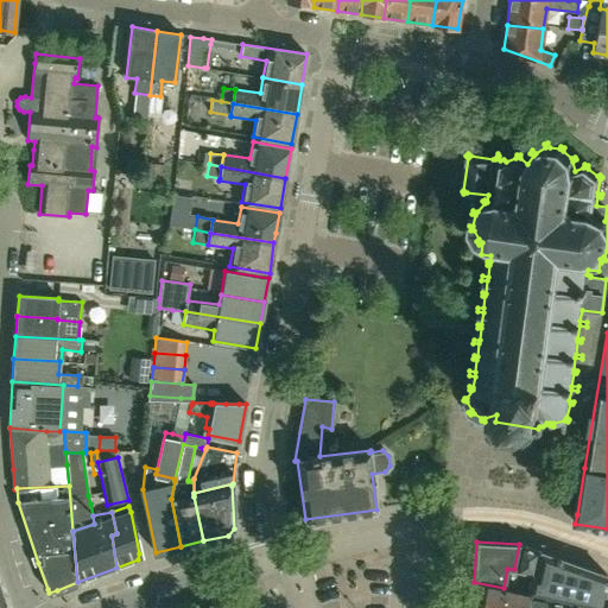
[(519,544),(514,569),(514,571),(533,575),(540,551),(519,544)]
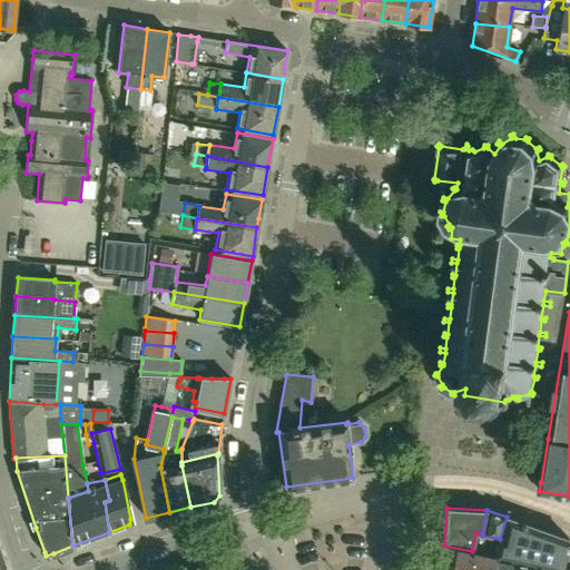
[(472,551),(495,557),(558,569),(560,569),(562,556),(567,557),(569,540),(507,517),(500,539),(482,536),(482,533),(475,533),(472,551)]
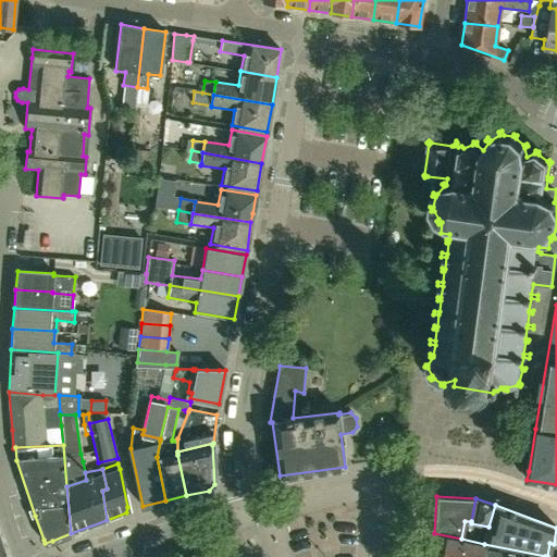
[(545,556),(484,544),(461,539),(434,533),(433,556),(545,556)]
